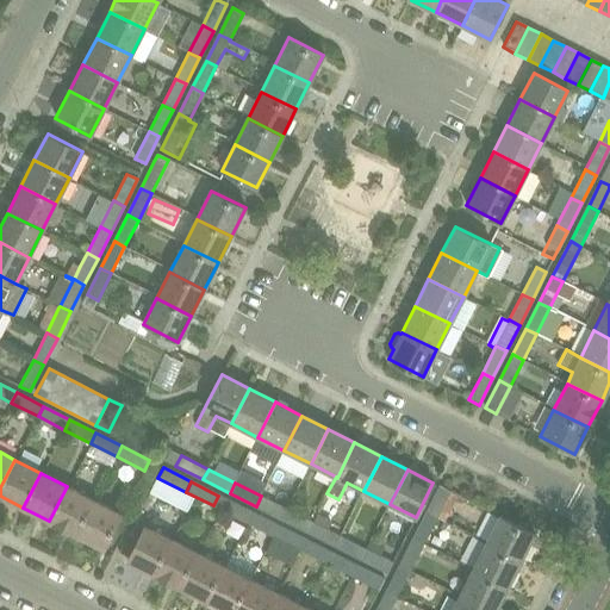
[(441,485),(427,512),(437,518),(450,491),(441,485)]
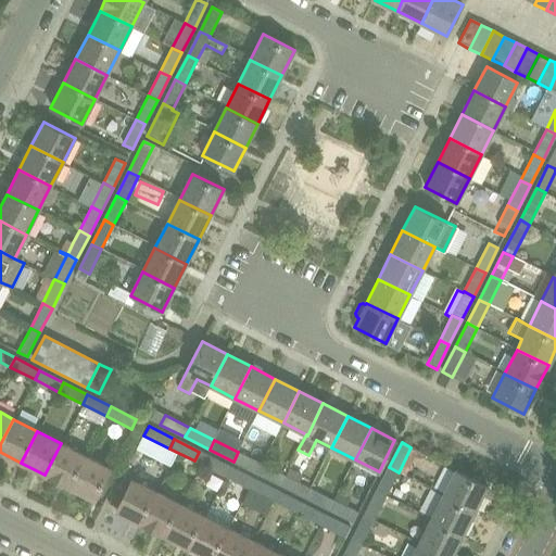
[(68,487),(85,455),(61,443),(45,475),(68,487)]
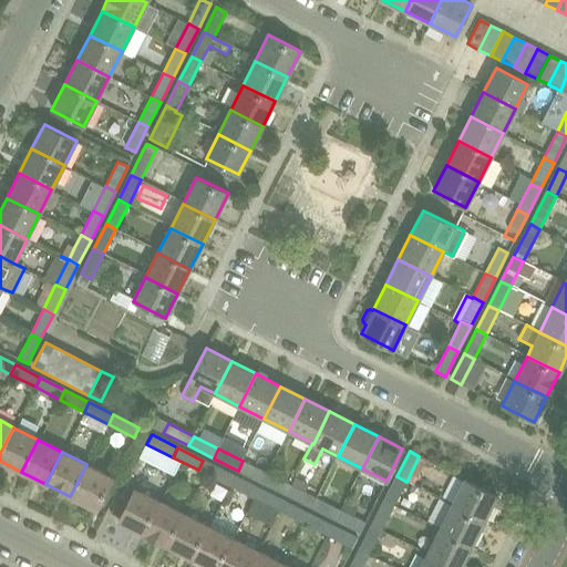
[(224,483),(229,473),(203,461),(198,470),(224,483)]
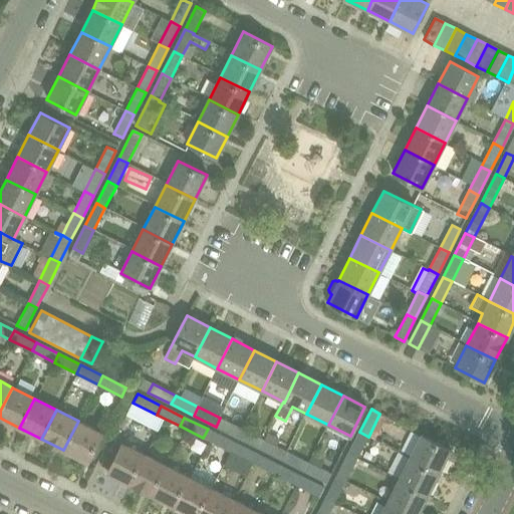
[(216,427),(238,438),(242,429),(220,418),(216,427)]
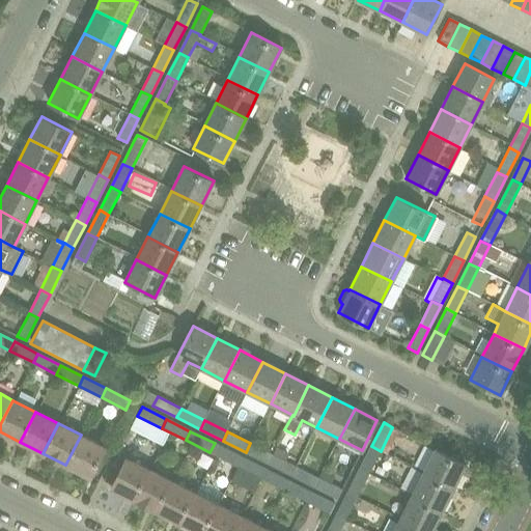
[(90,477),(106,447),(81,435),(65,465),(90,477)]
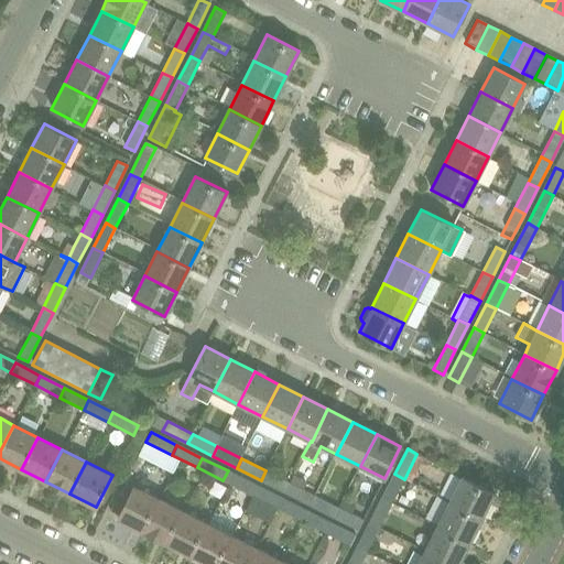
[(248,494),(253,484),(228,470),(223,480),(248,494)]
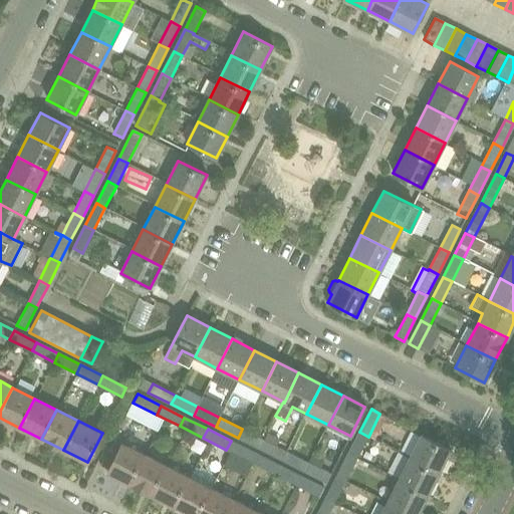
[(238,438),(260,449),(264,440),(242,429),(238,438)]
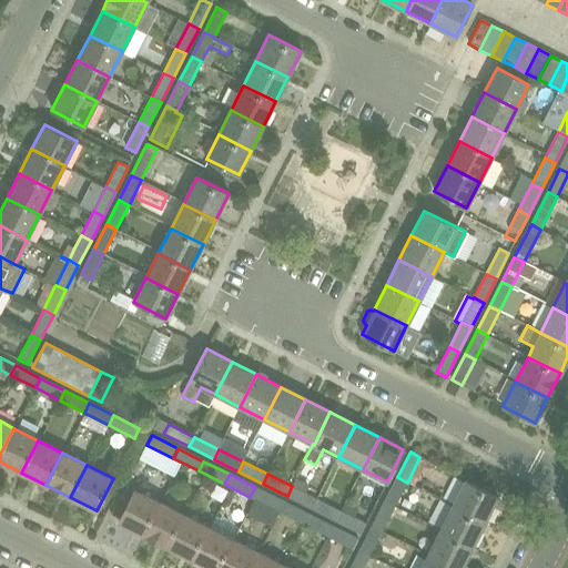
[(394,507),(407,483),(397,477),(385,503),(394,507)]
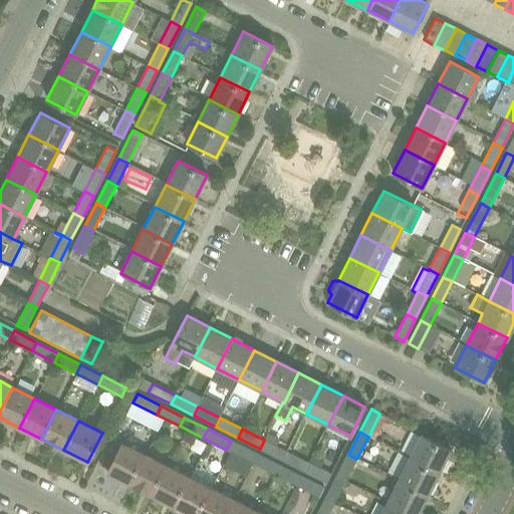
[(438,473),(450,450),(421,435),(409,458),(438,473)]
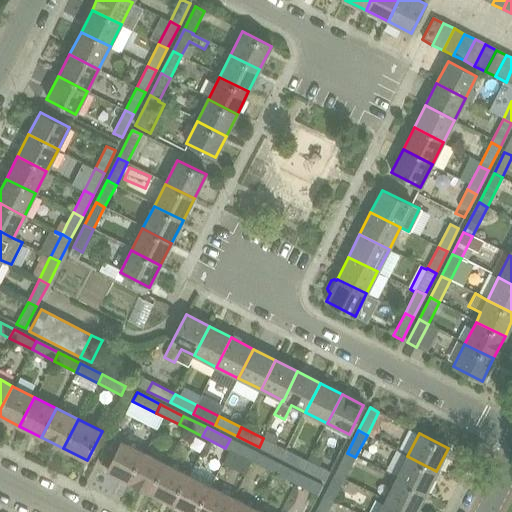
[(259,447),(281,458),(285,450),(263,438),(259,447)]
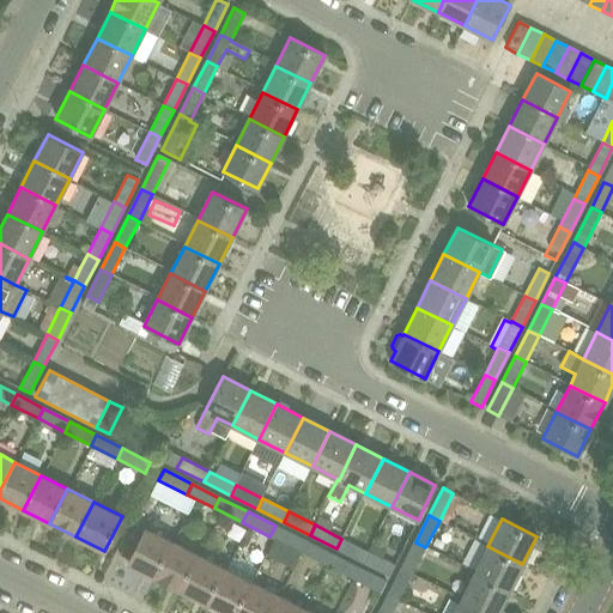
[(297,551),(303,540),(275,526),(269,536),(297,551)]
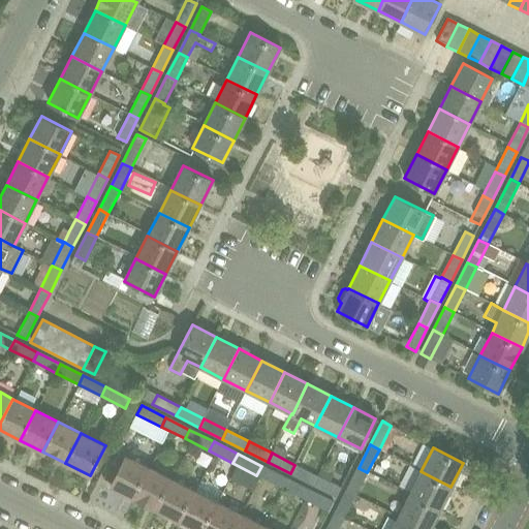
[(132,497),(148,467),(125,456),(110,486),(132,497)]
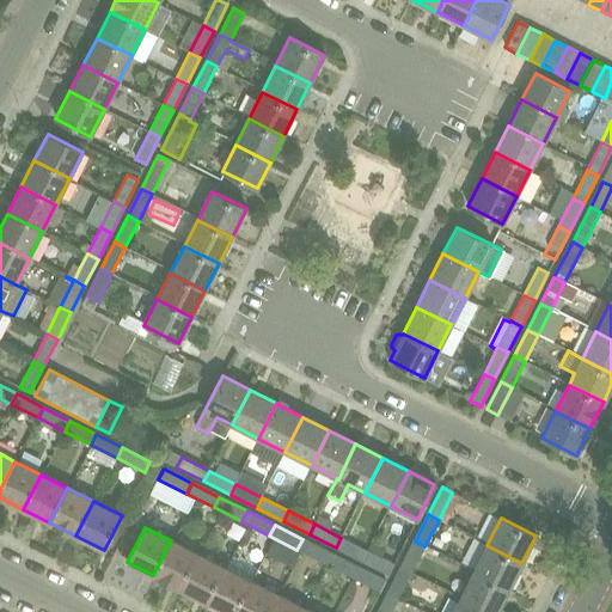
[(336,548),(362,561),(367,551),(341,538),(336,548)]
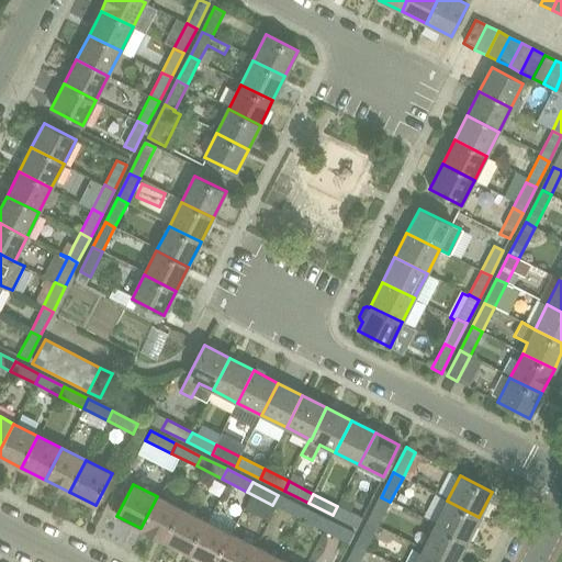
[(299,517),(303,508),(278,495),(272,505),(299,517)]
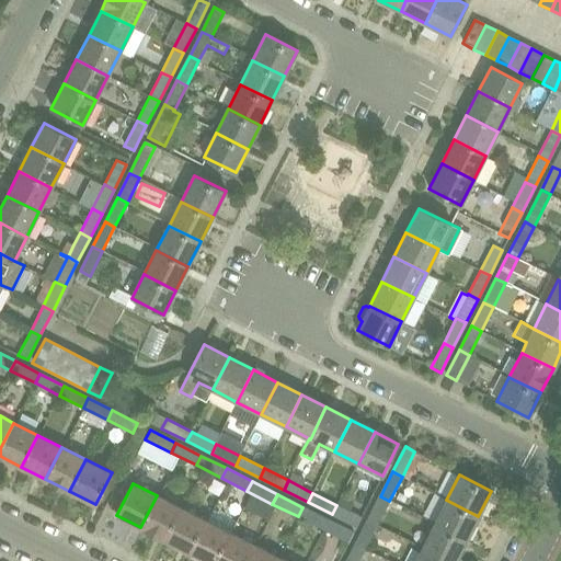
[(164,539),(181,508),(157,495),(140,527),(164,539)]
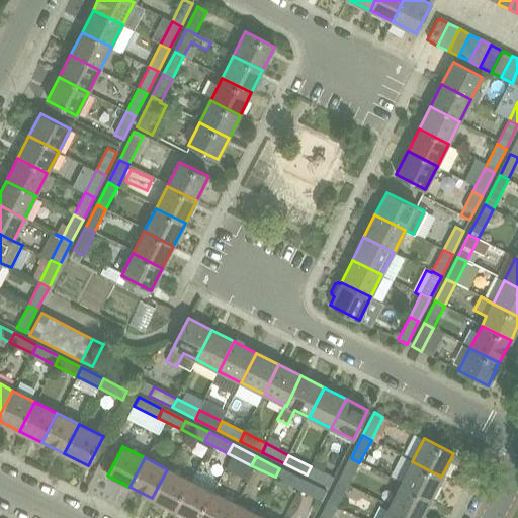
[(359,462),(351,458),(339,482),(348,486),(359,462)]
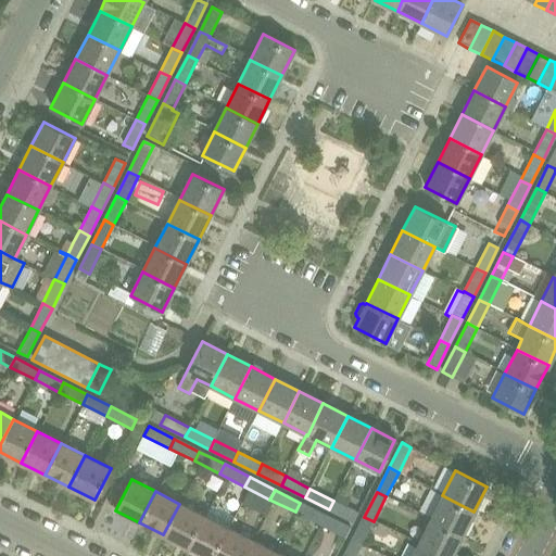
[(474,512),(442,495),(430,520),(462,535),(474,512)]
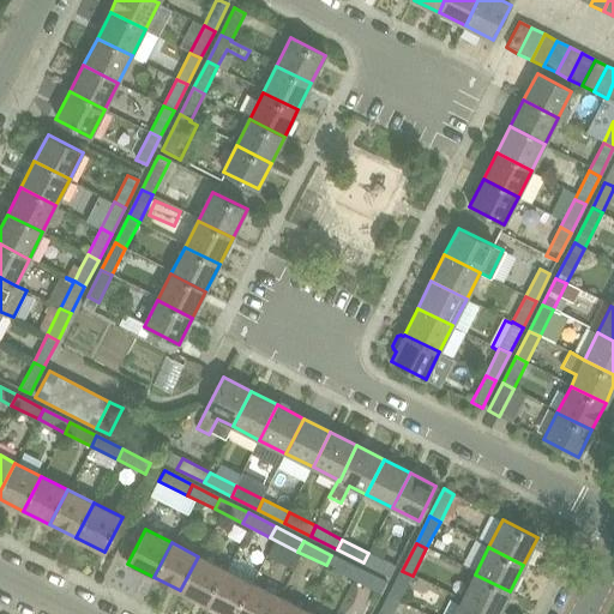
[(396,566),(368,553),(363,563),(390,577),(396,566)]
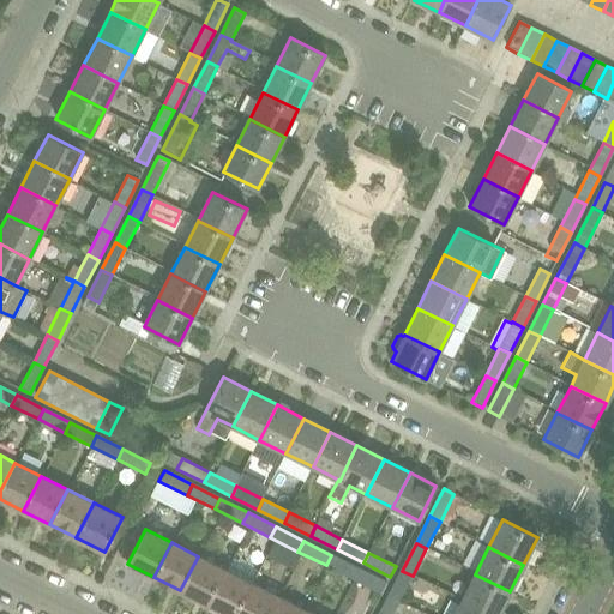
[(354,579),(359,569),(331,555),(326,565),(354,579)]
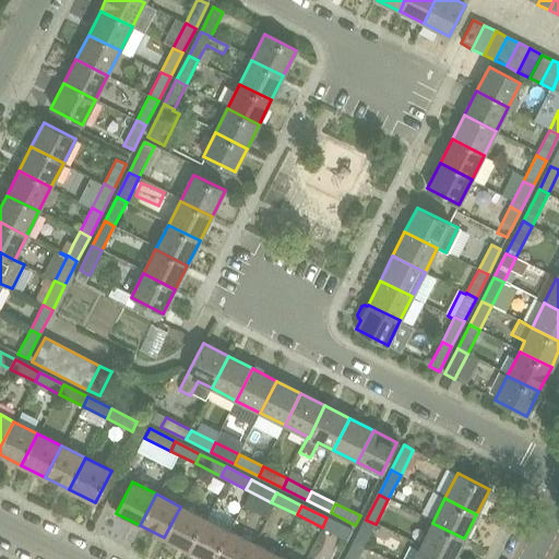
[(188,550),(204,519),(180,507),(164,537),(188,550)]
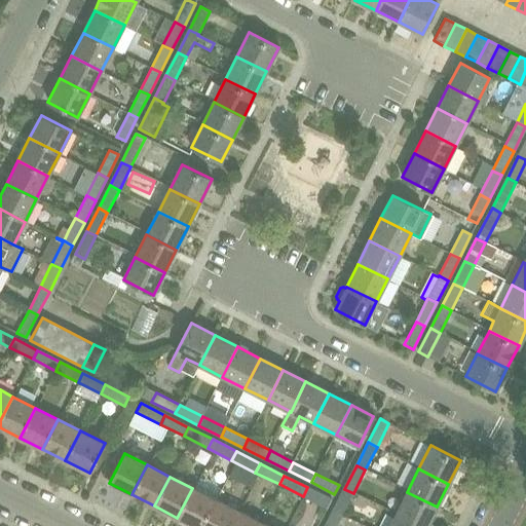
[(307,487),(303,496),(327,509),(332,499),(307,487)]
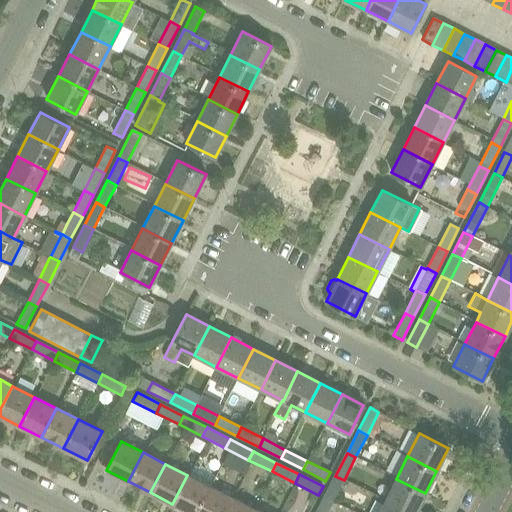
[(188,511),(195,511),(209,486),(187,475),(172,504),(188,511)]
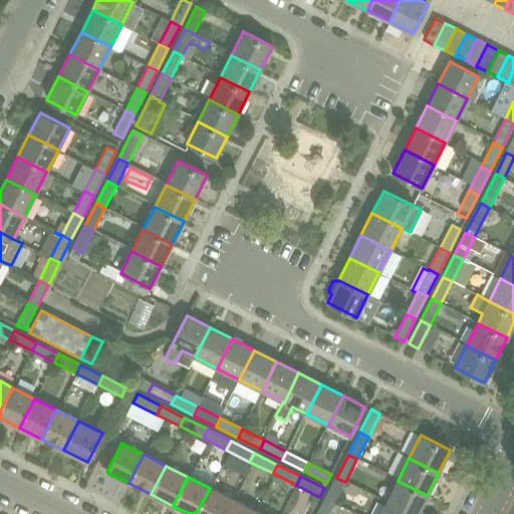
[(336,478),(325,499),(334,504),(345,482),(336,478)]
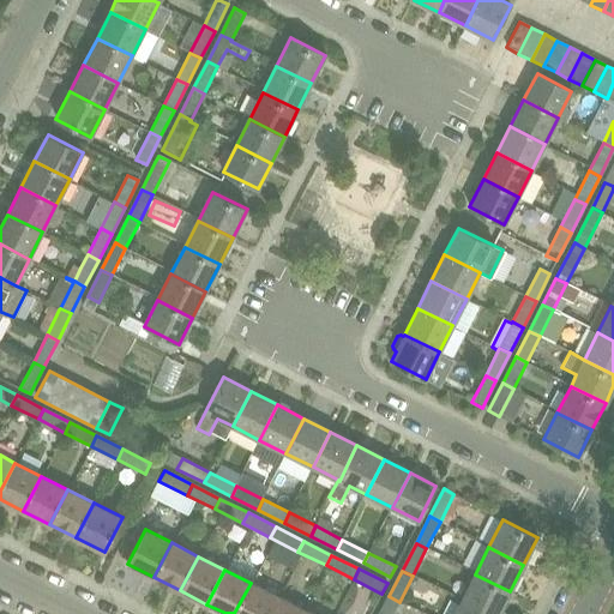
[(498,613),(510,591),(475,575),(462,601),(488,613),(498,613)]
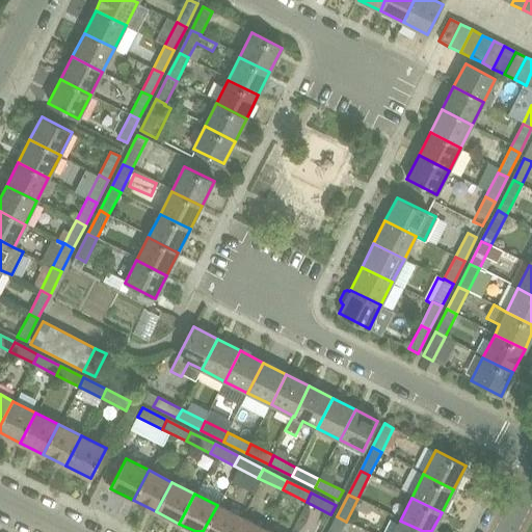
[(232,531),(240,516),(217,505),(203,531),(232,531)]
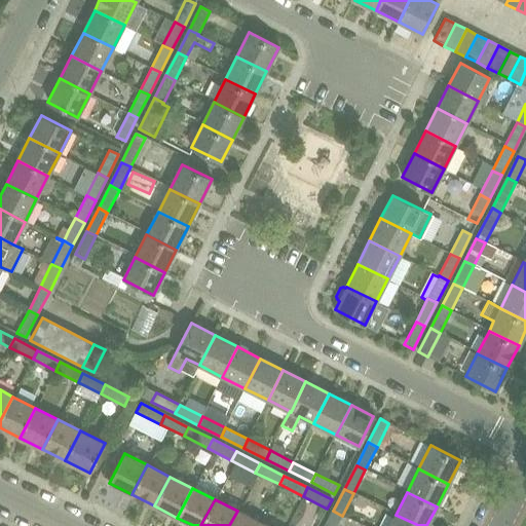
[(258,525),(260,523),(237,511),(229,525),(258,525)]
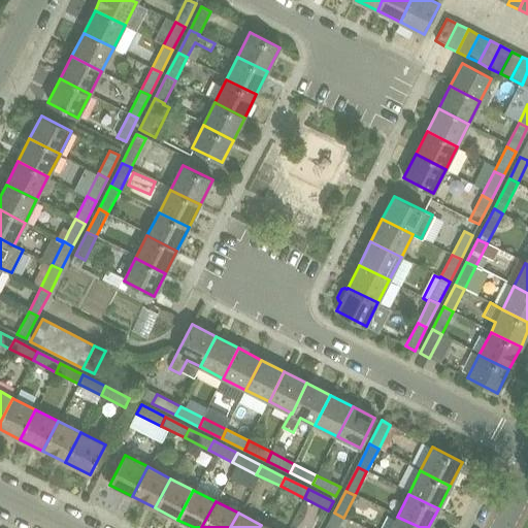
[(334,513),(326,527),(337,527),(343,518),(334,513)]
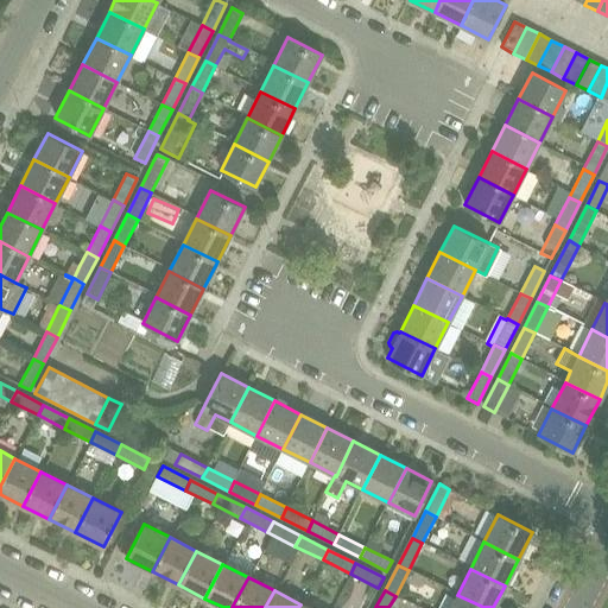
[(483,607),(457,595),(450,607),(483,607)]
